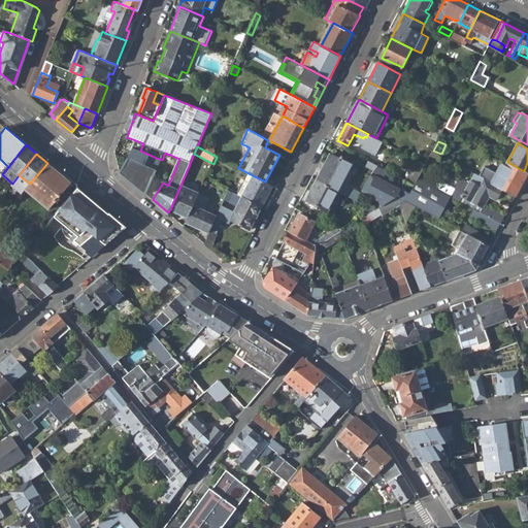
[(337,191),(365,205),(363,198),(341,186),(353,163),(342,157),(340,159),(330,154),(317,179),(337,191)]
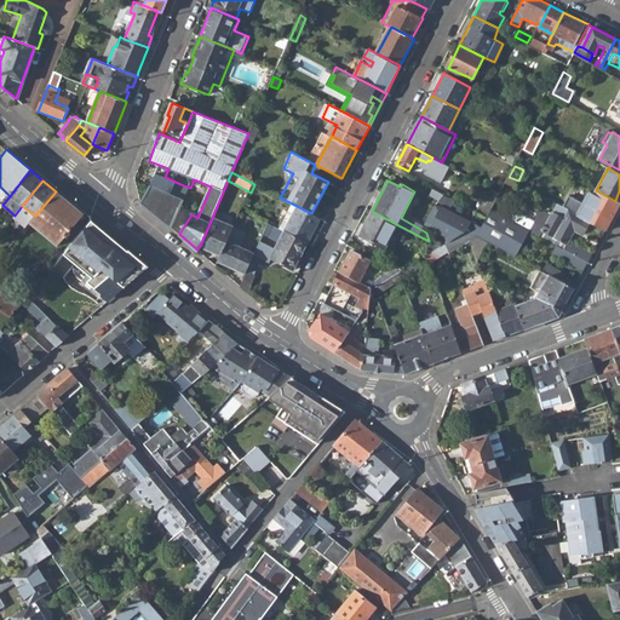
[(568,210),(577,214),(589,191),(586,190),(585,191),(579,188),(568,210)]
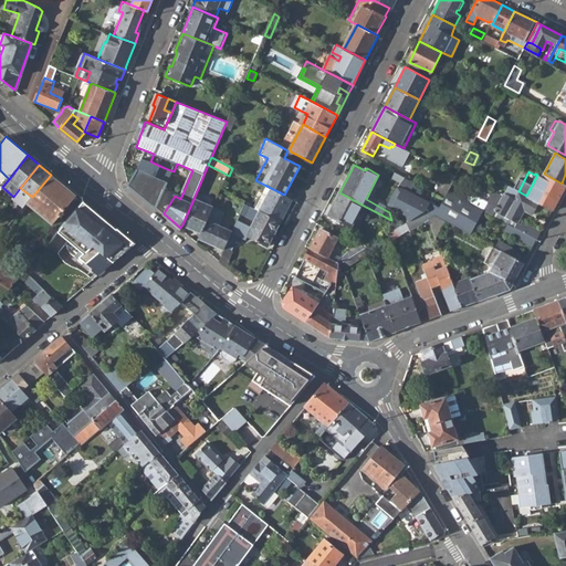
[(544,174),(543,177),(553,184),(554,179),(544,174)]
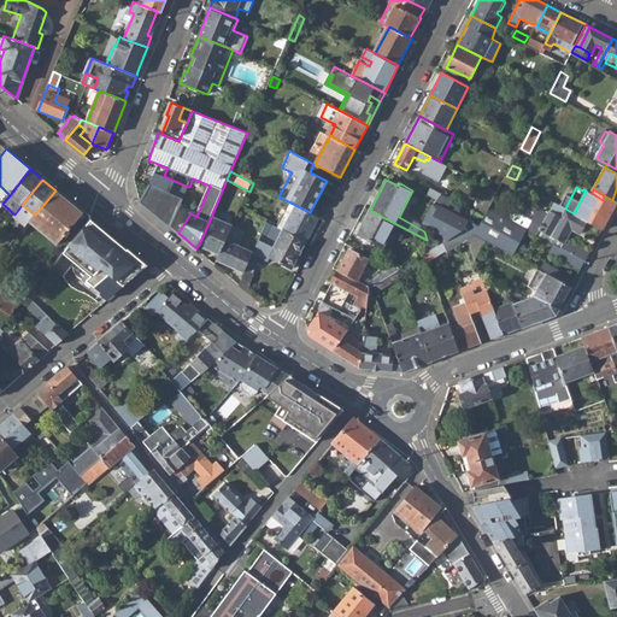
[(35,215),(31,219),(48,235),(47,236),(58,246),(83,215),(56,191),(35,215)]
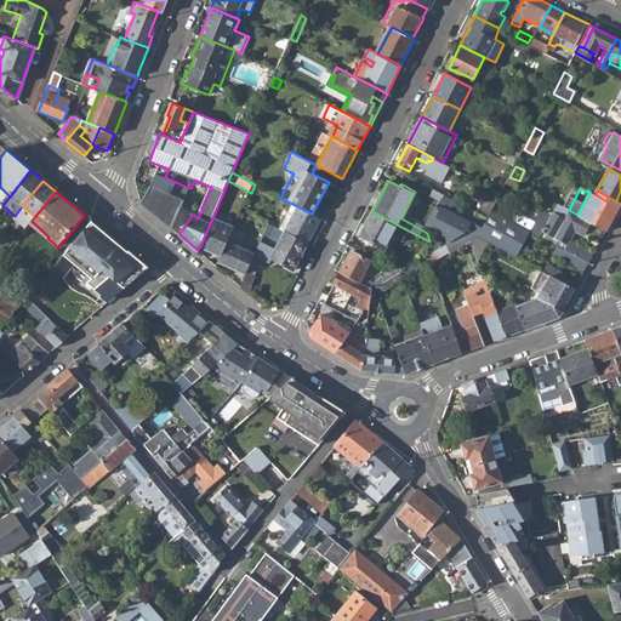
[(141,203),(171,227),(181,206),(149,192),(141,203)]
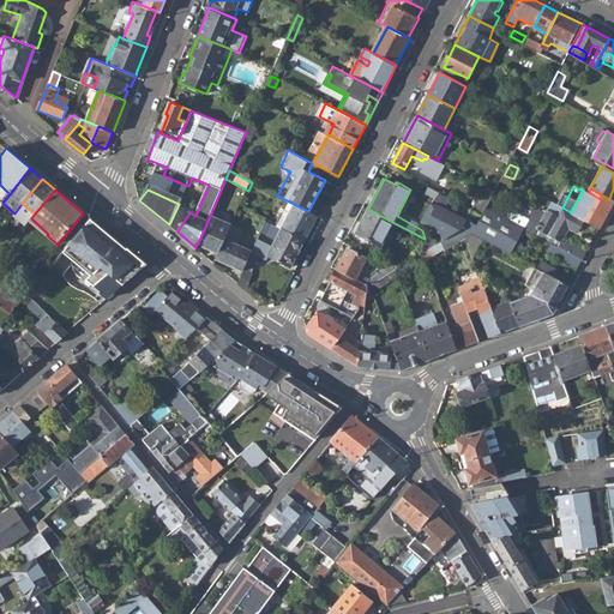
[(589,192),(583,190),(571,212),(583,220),(600,228),(613,202),(613,200),(609,199),(601,194),(600,199),(589,192)]
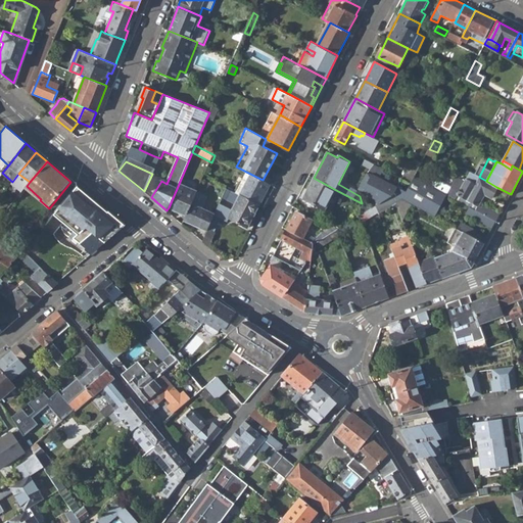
[(410,163),(402,178),(412,182),(415,177),(419,168),(410,163)]
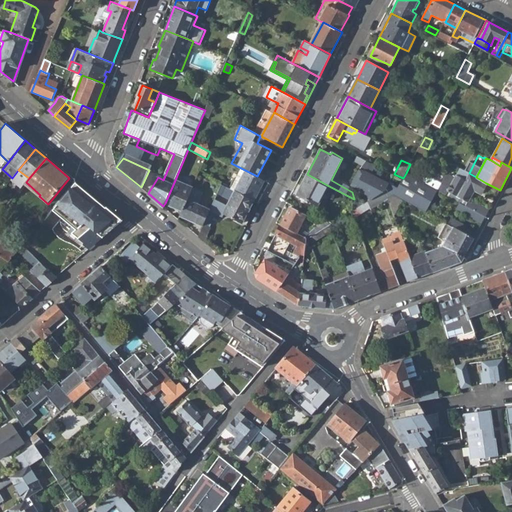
[(395,195),(426,212),(438,190),(420,180),(406,173),(403,178),(399,187),(372,174),(376,165),(369,161),(359,168),(351,184),(352,188),(368,198),(366,202),(367,202),(369,201),(386,190),(388,196),(395,195)]
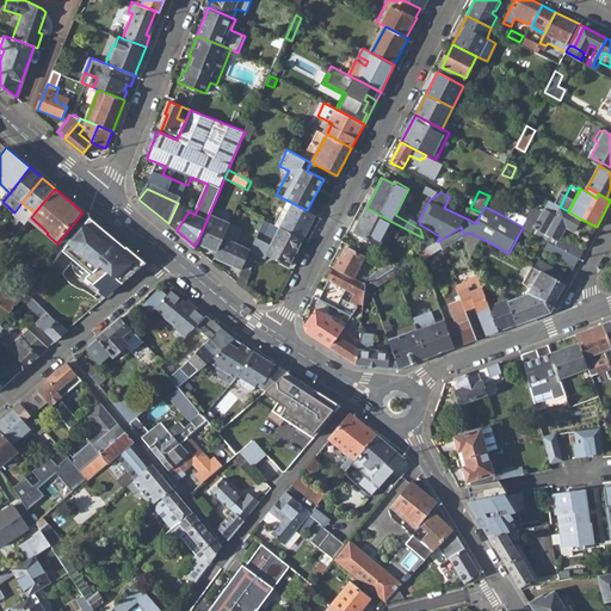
[(281,228),(303,239),(315,216),(307,210),(285,199),(281,209),(288,213),(281,228)]
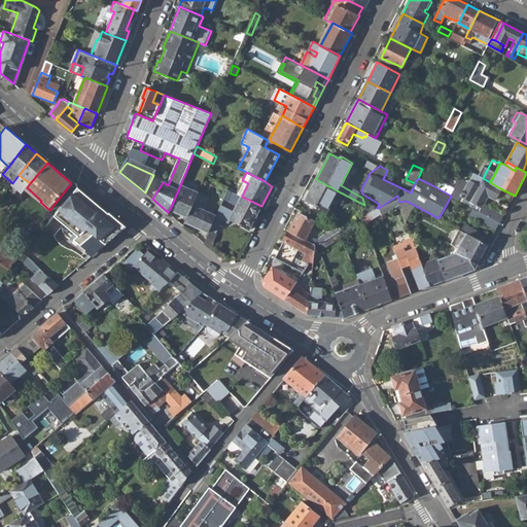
[(453,190),(483,208),(488,196),(496,200),(500,188),(490,182),(483,178),(473,172),(468,181),(462,178),(459,178),(454,188),(440,180),(437,183),(435,181),(432,185),(451,196),(453,190)]
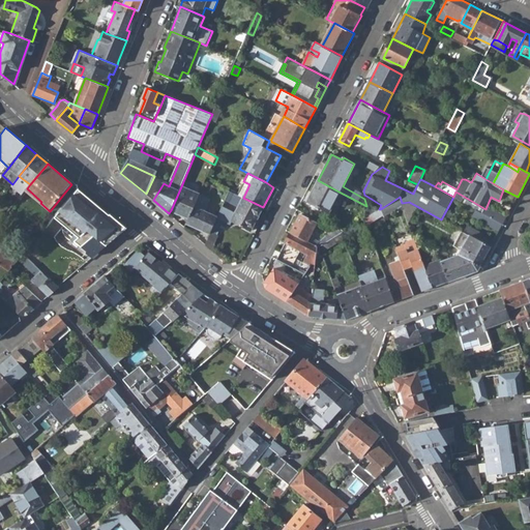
[(30,184),(19,176),(12,184),(11,185),(22,195),(27,188),(30,184)]
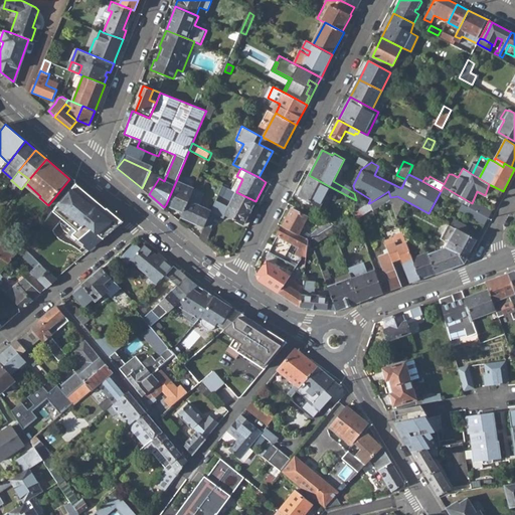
[(193,184),(195,179),(181,174),(179,179),(193,184)]
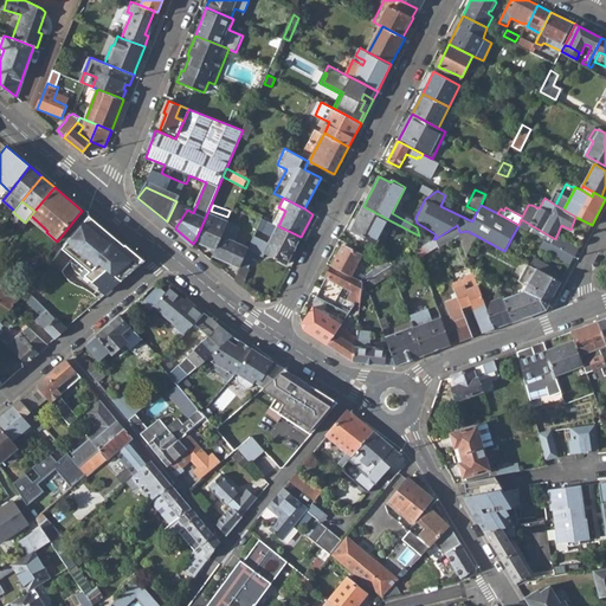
[(376,243),(387,219),(363,206),(352,230),(376,243)]
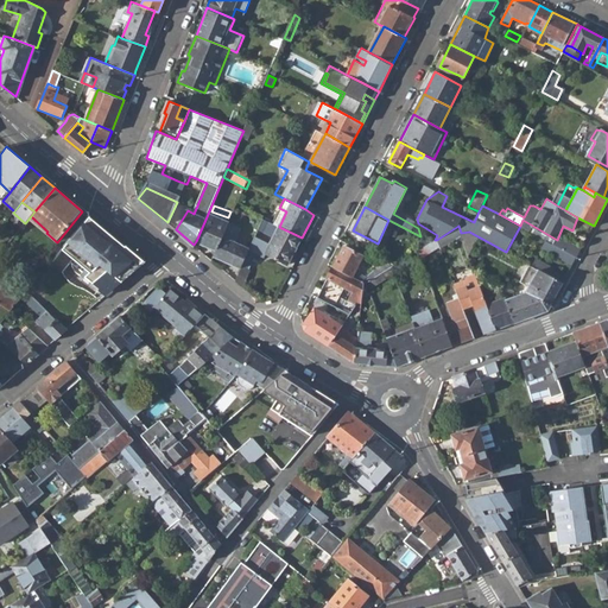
[(230,223),(208,214),(196,241),(217,251),(223,236),(228,226),(230,223)]
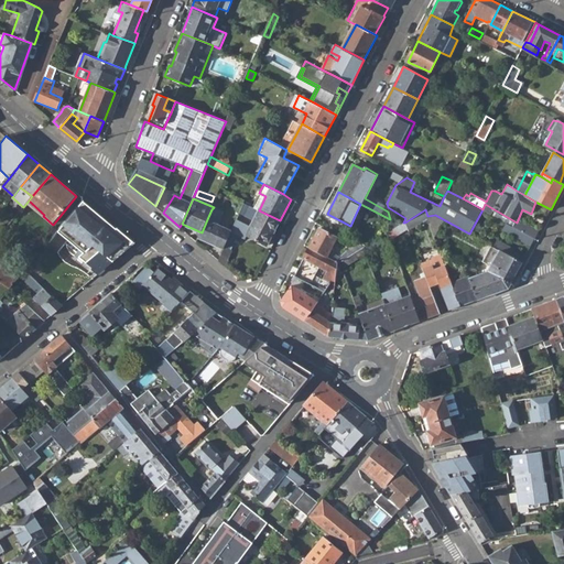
[(58,230),(67,237),(66,239),(79,250),(77,252),(89,263),(93,260),(104,269),(133,243),(104,218),(83,202),(58,230)]
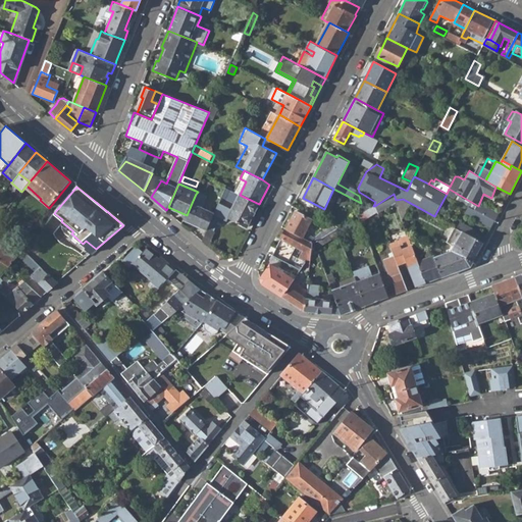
[(469,206),(475,210),(478,206),(449,189),(447,194),(469,206)]
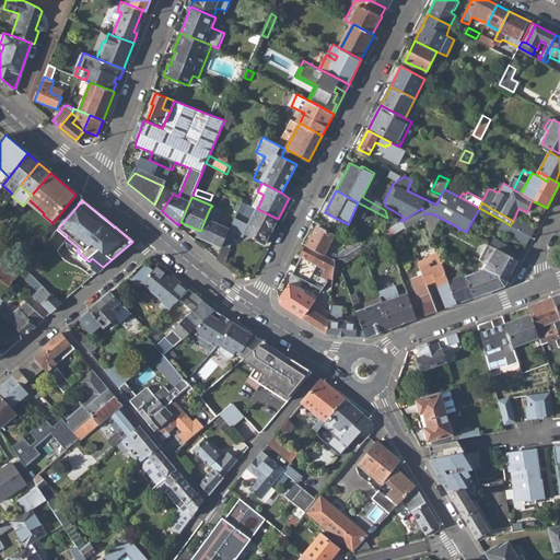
[(245,233),(266,244),(278,219),(257,209),(248,203),(244,213),(253,218),(245,233)]
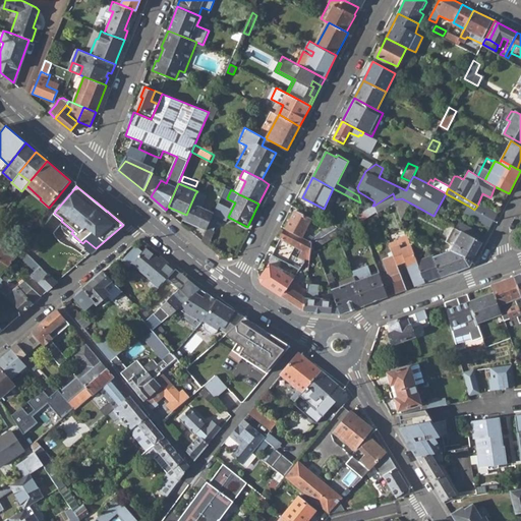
[(195,193),(191,203),(196,205),(200,194),(195,193)]
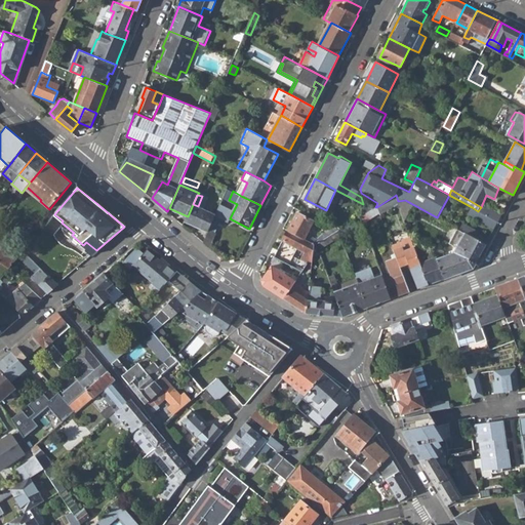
[(396,195),(378,206),(381,214),(399,203),(398,201),(396,195)]
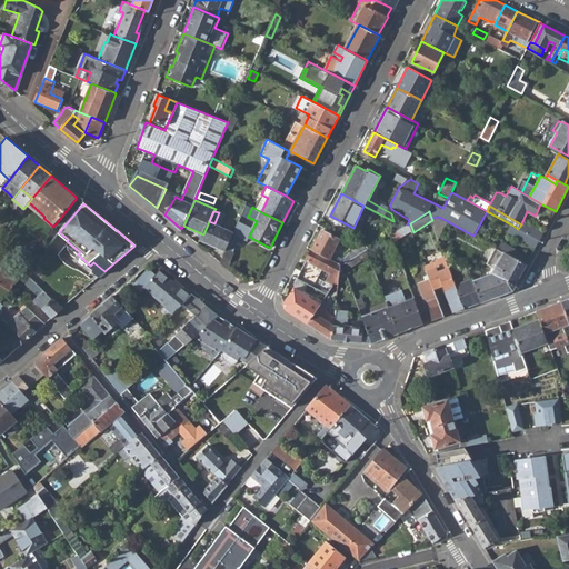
[(201,239),(226,251),(227,249),(241,218),(235,215),(228,230),(215,223),(209,221),(203,235),(201,239)]
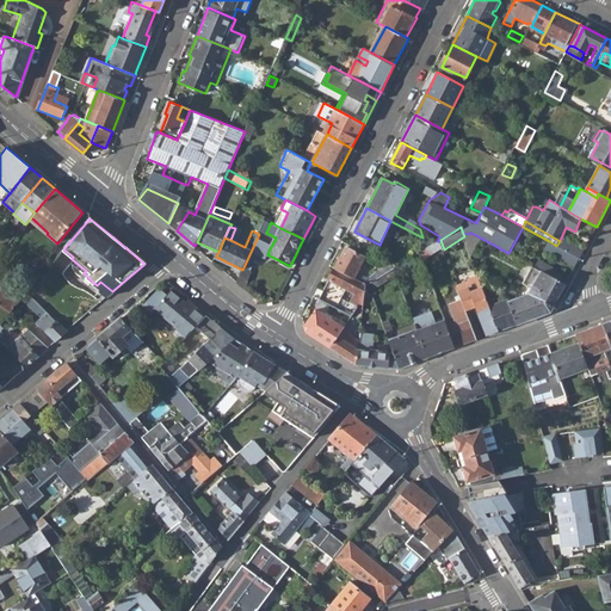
[(561,242),(560,241),(556,246),(565,251),(580,258),(585,248),(565,238),(561,242)]
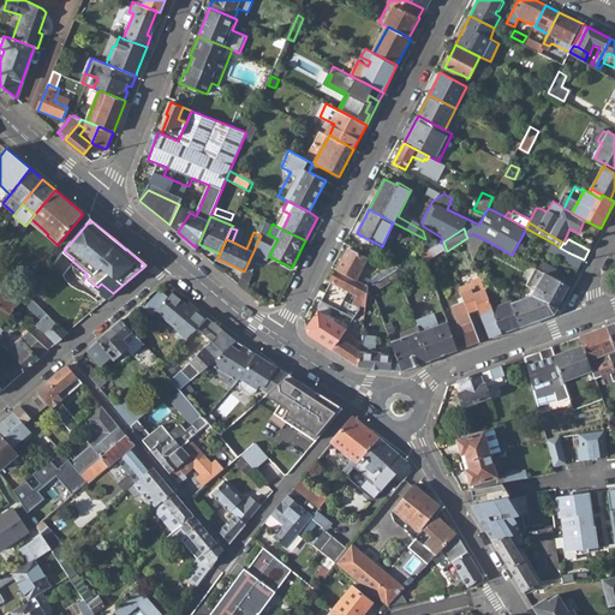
[(579,269),(584,260),(568,252),(560,248),(553,243),(548,251),(579,269)]
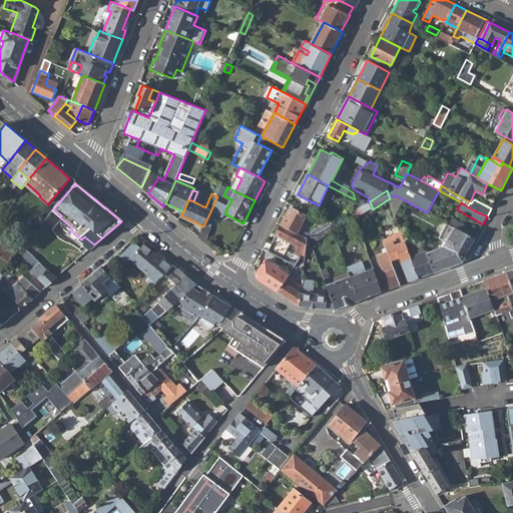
[(309,239),(311,239),(333,225),(322,220),(309,234),(300,229),(307,216),(291,207),(282,225),(309,239)]
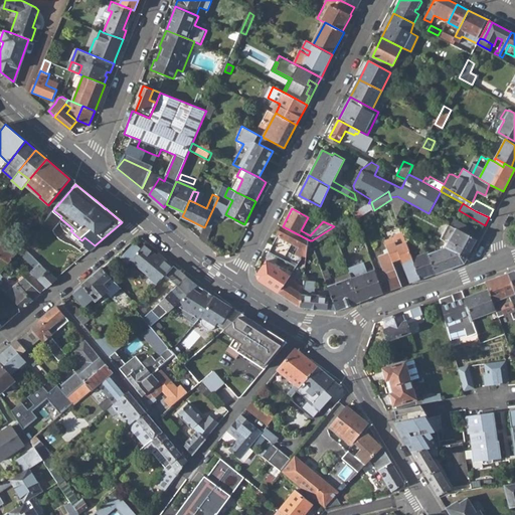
[(349,216),(334,226),(336,233),(353,222),(349,216)]
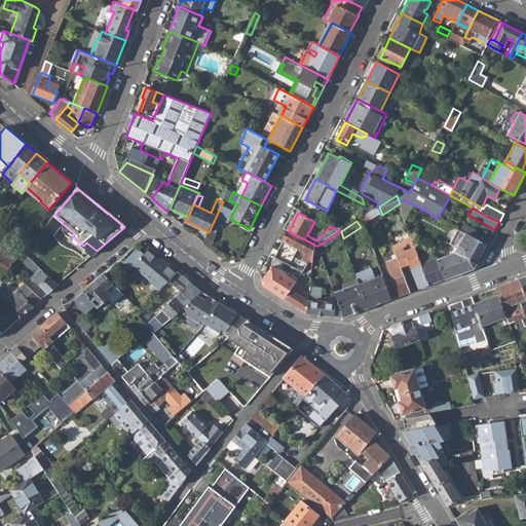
[(460,230),(475,238),(478,231),(463,223),(460,230)]
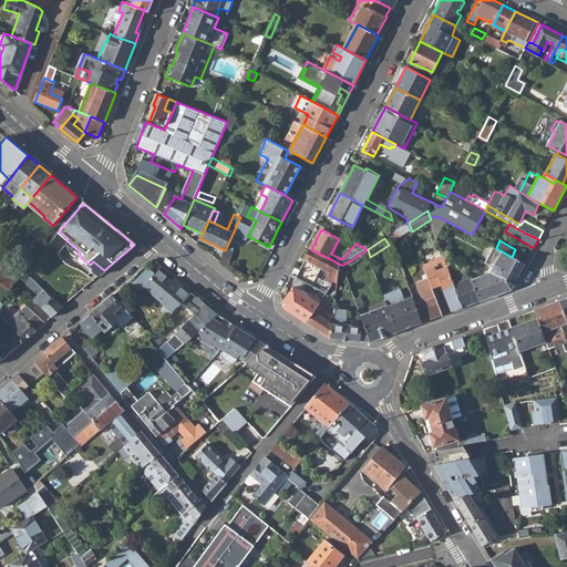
[(502,277),(514,284),(525,264),(512,257),(496,248),(493,246),(485,263),(494,267),(496,266),(505,270),(502,277)]
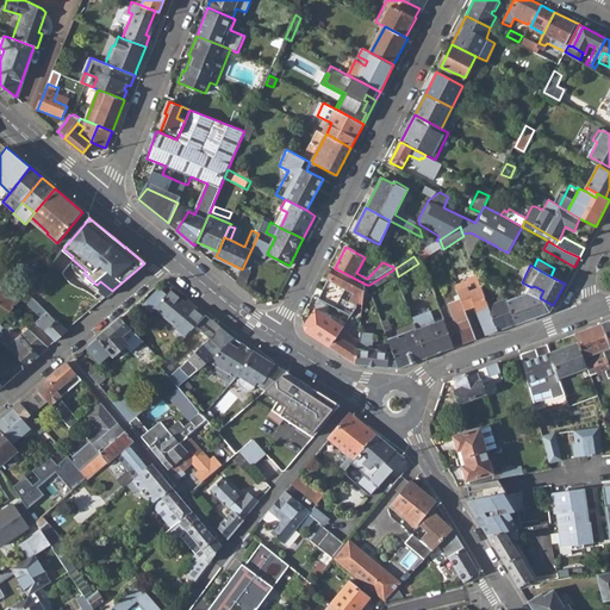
[(237,281),(244,288),(253,271),(243,267),(242,269),(237,281)]
